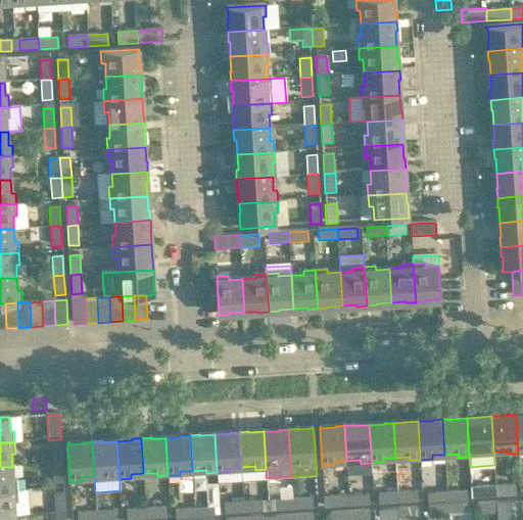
[(51,445),(53,464),(63,463),(61,444),(51,445)]
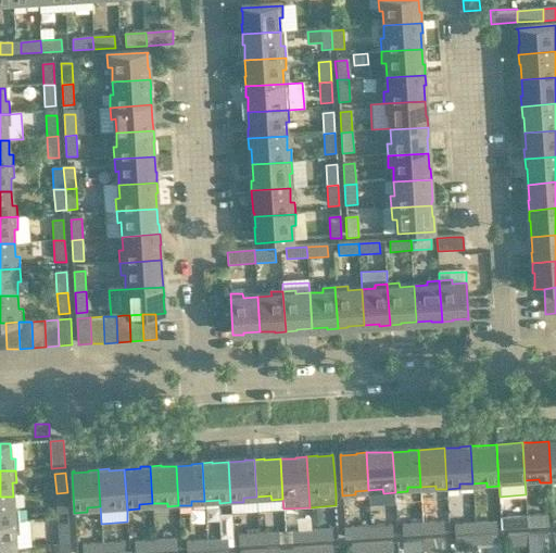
[(67,492),(57,493),(58,514),(68,514),(67,492)]
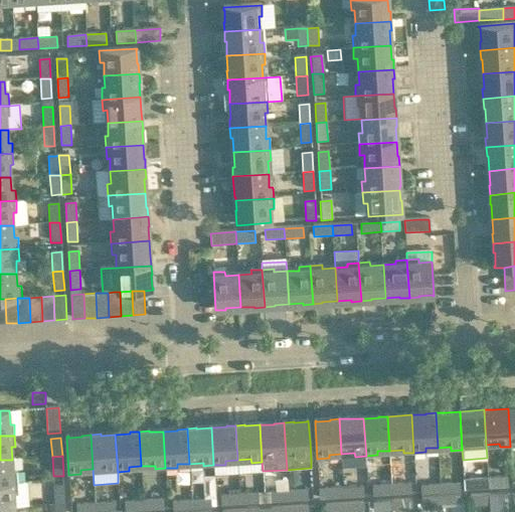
[(0,484),(17,483),(16,472),(13,473),(12,460),(0,460),(0,484)]
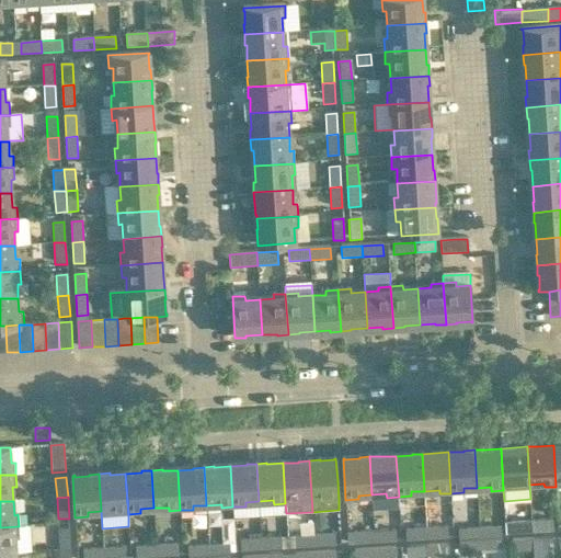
[(552,521),(531,522),(533,533),(553,532),(552,521)]
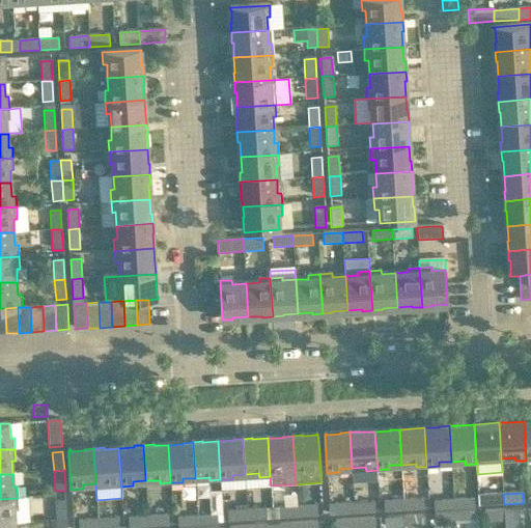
[(503,494),(483,495),(484,505),(504,504),(503,494)]
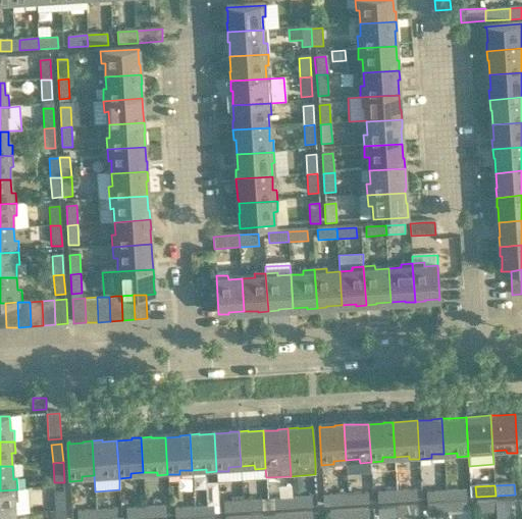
[(0,515),(15,515),(14,502),(18,502),(17,489),(0,490),(0,515)]
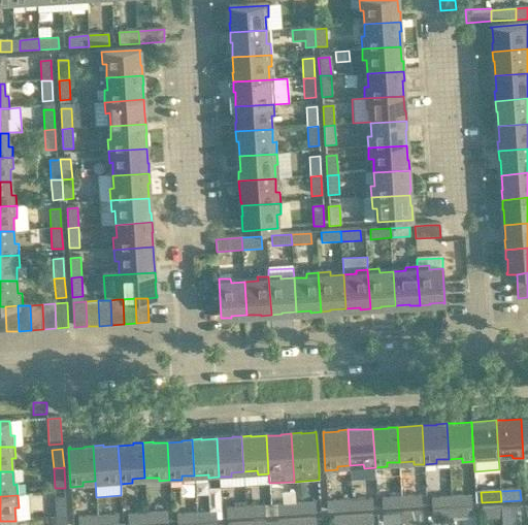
[(470,495),(452,497),(452,507),(471,505),(470,495)]
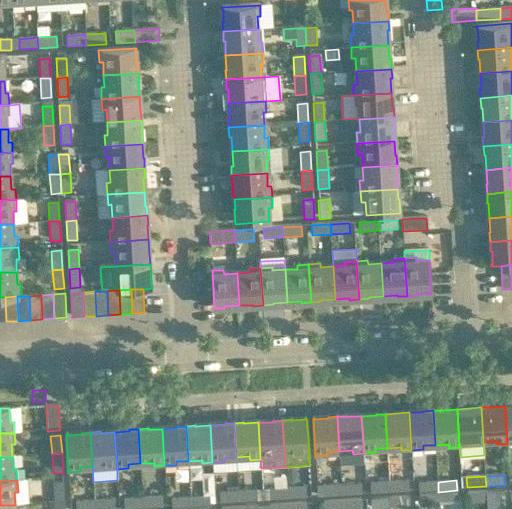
[(408,481),(389,482),(390,492),(409,491),(408,481)]
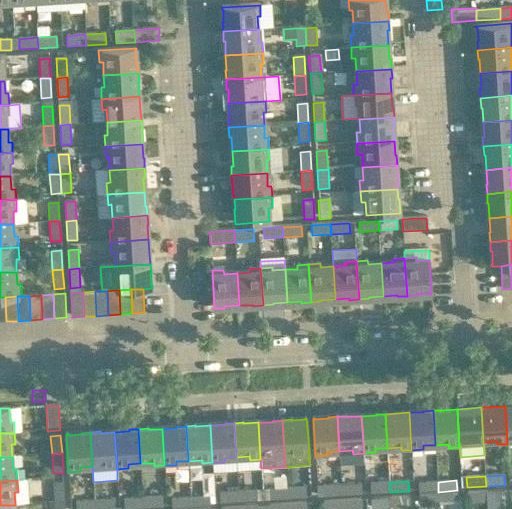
[(389,482),(371,483),(371,493),(390,492),(389,482)]
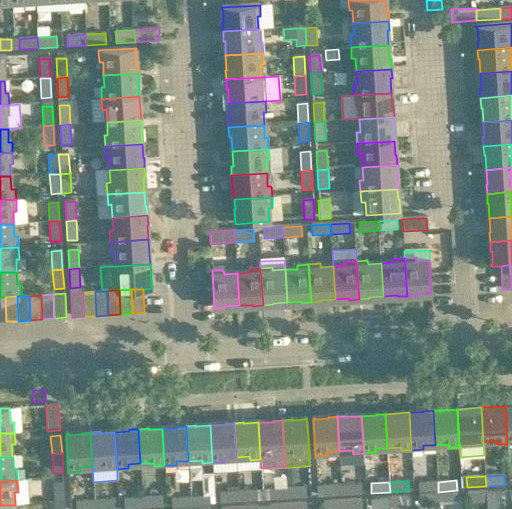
[(438,482),(419,483),(419,490),(419,493),(438,492),(438,482)]
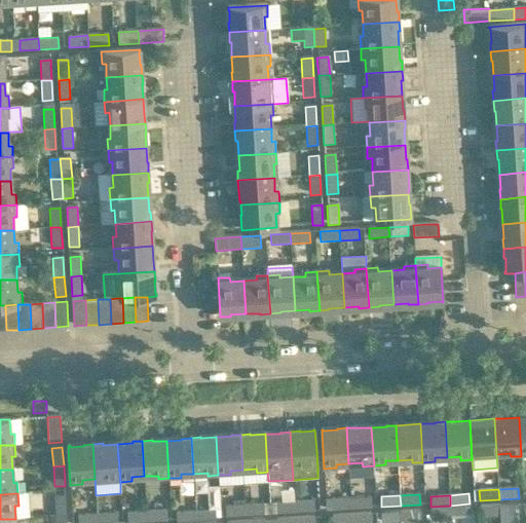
[(54,497),(55,516),(66,515),(65,496),(54,497)]
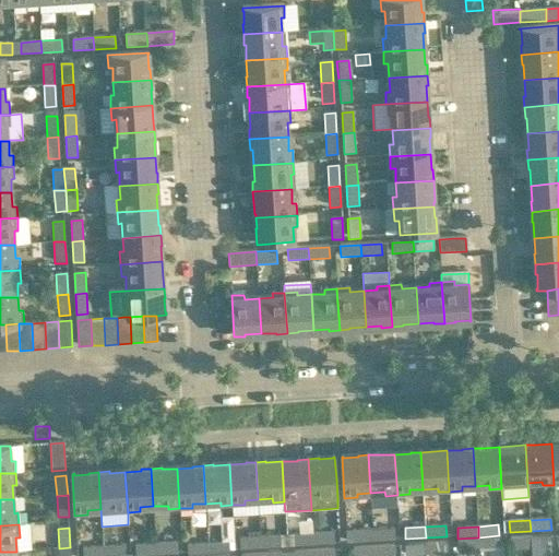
[(394,529),(372,530),(373,541),(394,540),(394,529)]
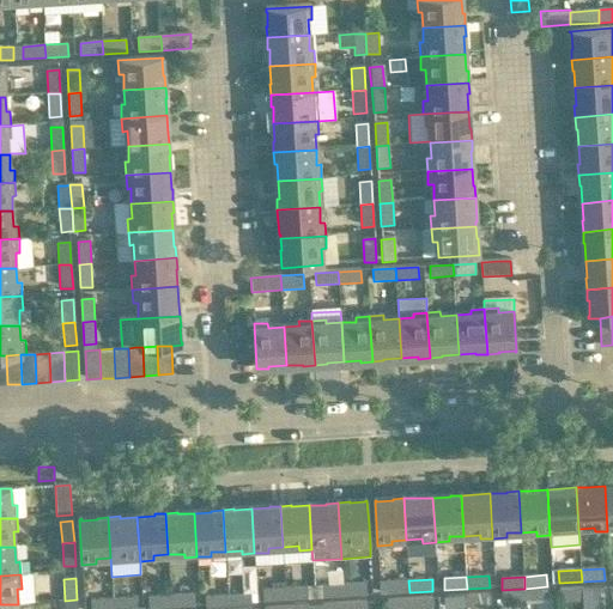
[(408,580),(386,582),(387,594),(410,592),(408,580)]
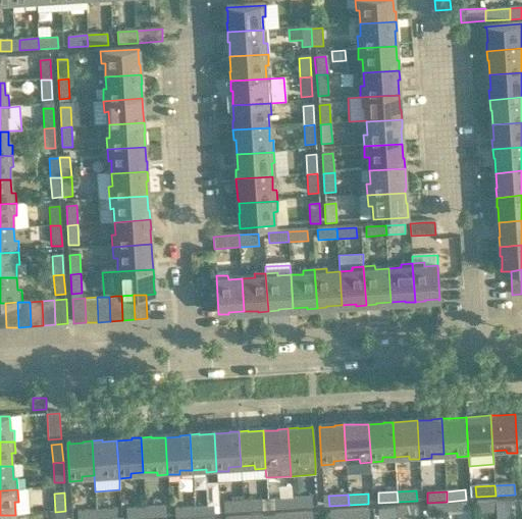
[(311,497),(292,498),(293,508),(312,507),(311,497)]
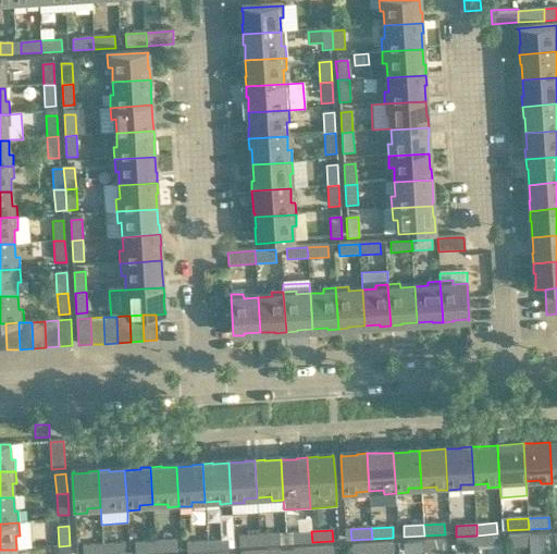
[(311,531),(292,533),(292,544),(312,542),(311,531)]
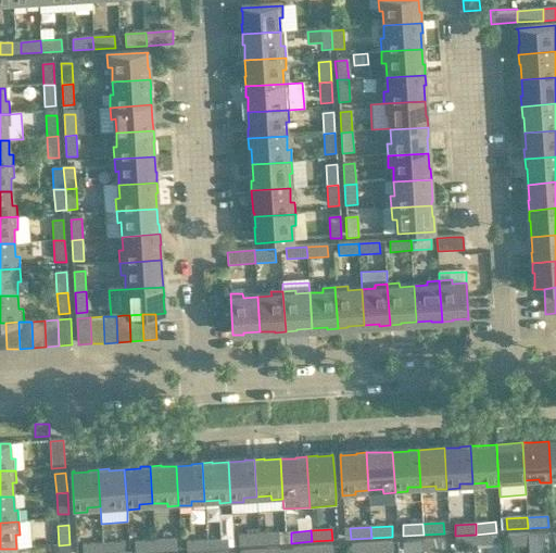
[(279,532),(258,533),(260,544),(280,543),(279,532)]
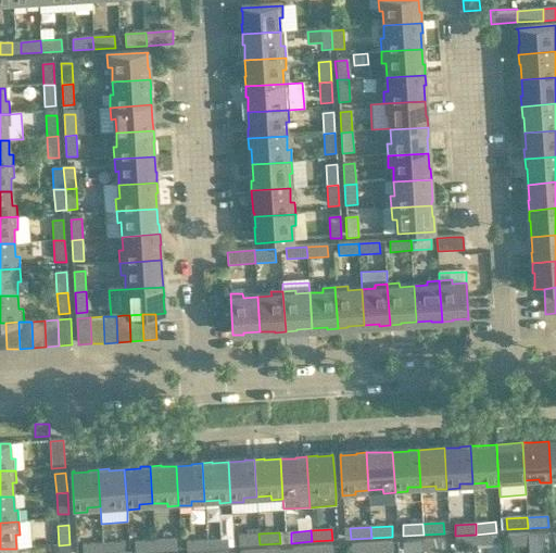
[(496,532),(476,535),(477,544),(497,543),(496,537),(496,532)]
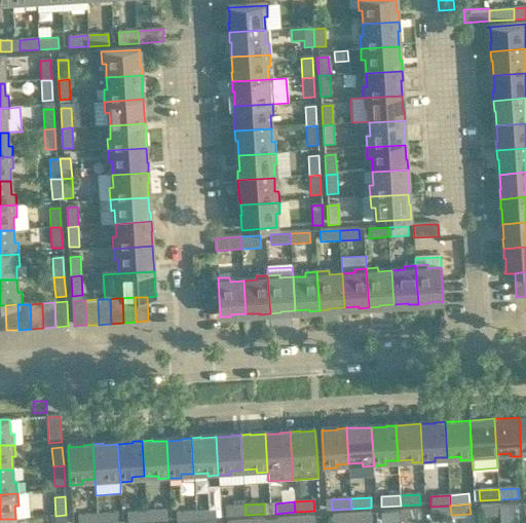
[(245,505),(226,507),(226,517),(246,515),(245,505)]
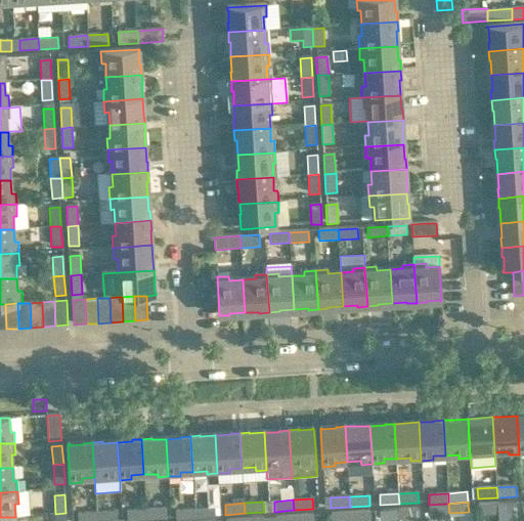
[(517,503),(497,504),(498,514),(518,513),(517,503)]
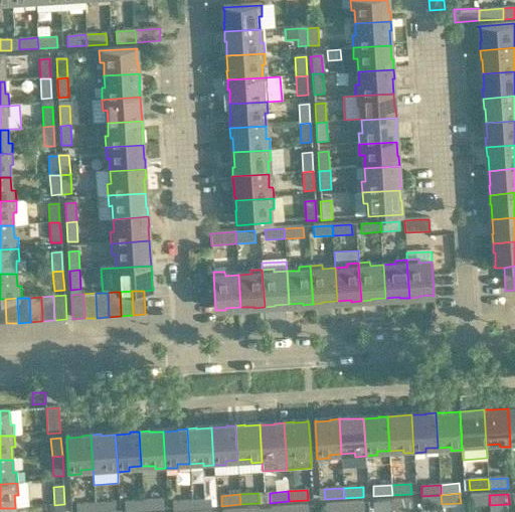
[(441,495),(421,496),(421,500),(422,506),(442,504),(441,495)]
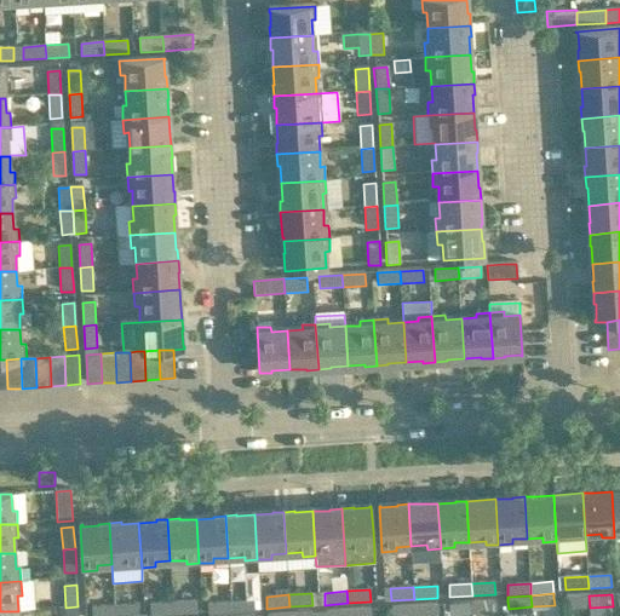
[(589,596),(566,598),(567,609),(590,608),(589,596)]
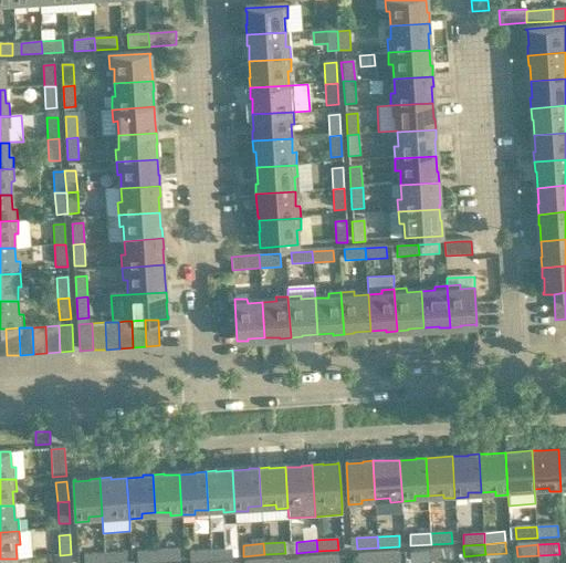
[(179,549),(158,550),(158,561),(179,560),(179,549)]
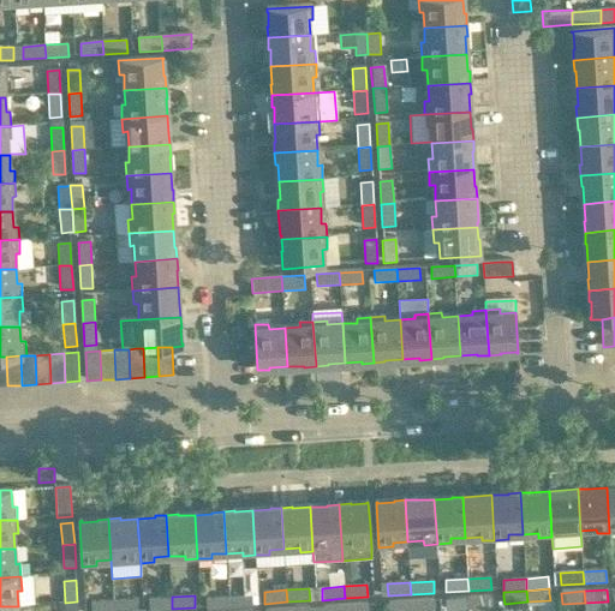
[(252,595),(230,598),(230,610),(252,607),(252,604),(252,595)]
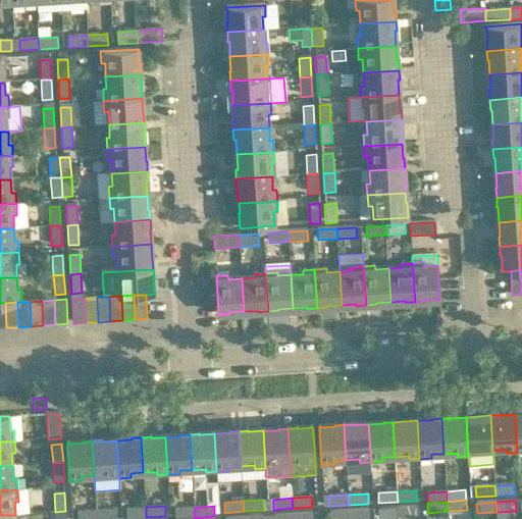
[(146,507),(126,509),(127,518),(137,518),(146,517),(146,507)]
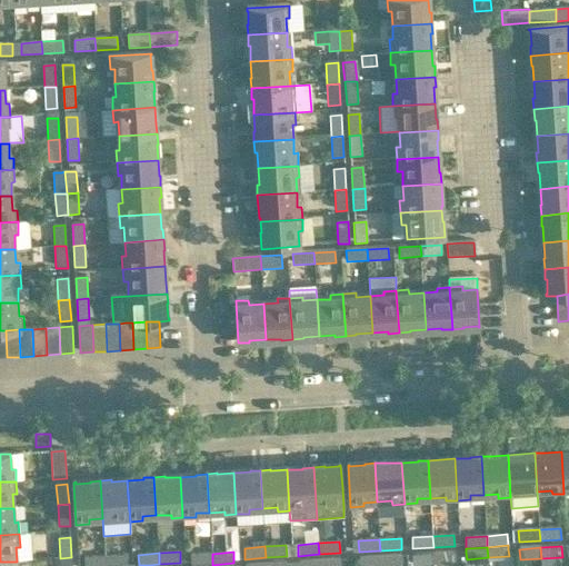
[(455,553),(435,555),(435,565),(456,564),(455,553)]
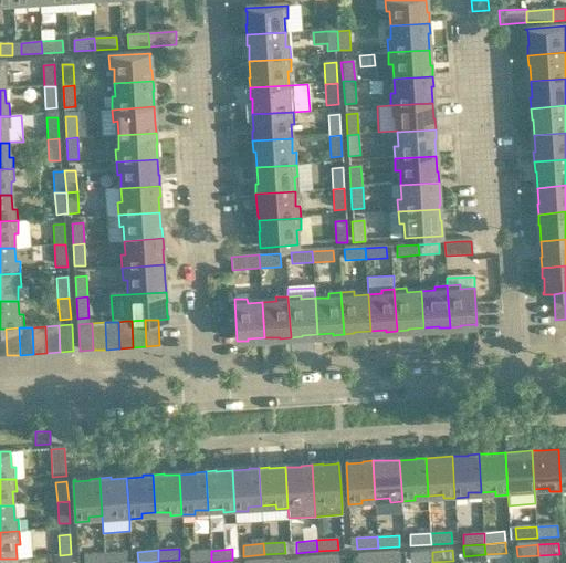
[(211,551),(190,552),(190,560),(190,562),(211,562),(211,551)]
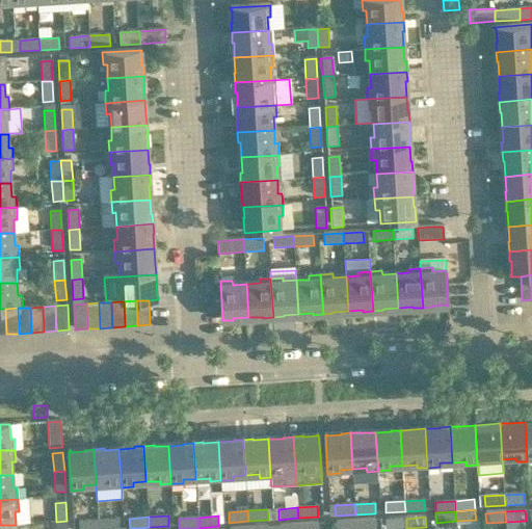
[(118,519),(99,520),(99,528),(118,528),(118,519)]
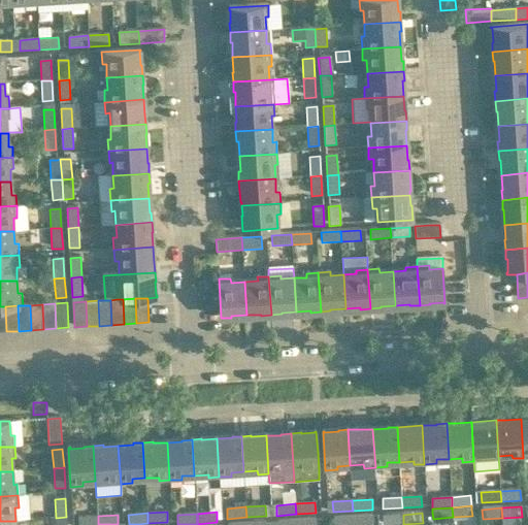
[(403,515),(384,516),(384,524),(403,524),(403,515)]
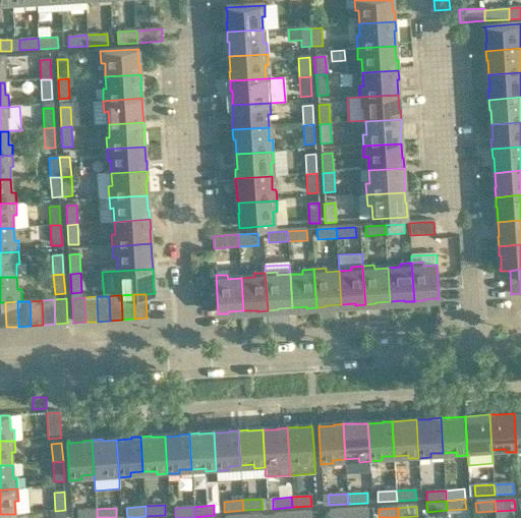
[(97,509),(77,511),(78,517),(97,517),(97,509)]
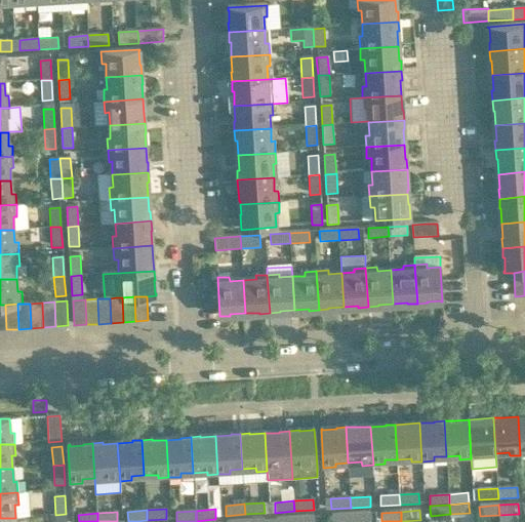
[(371,513),(352,515),(352,521),(371,521),(371,513)]
